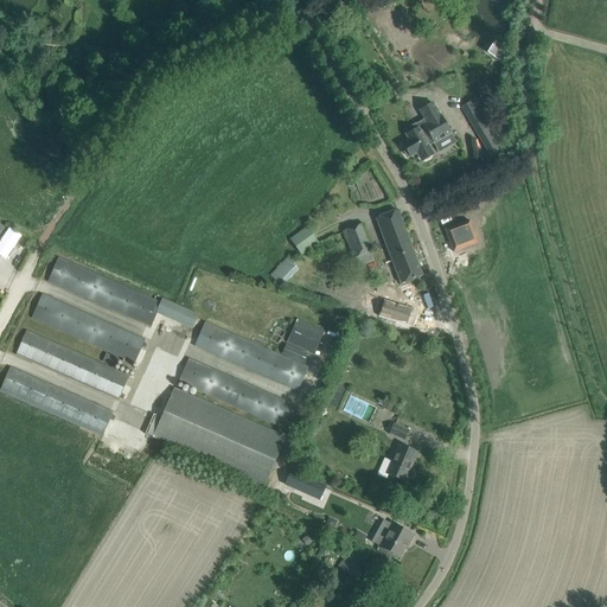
[(493,40),(486,51),(499,61),(506,50),(493,40)]
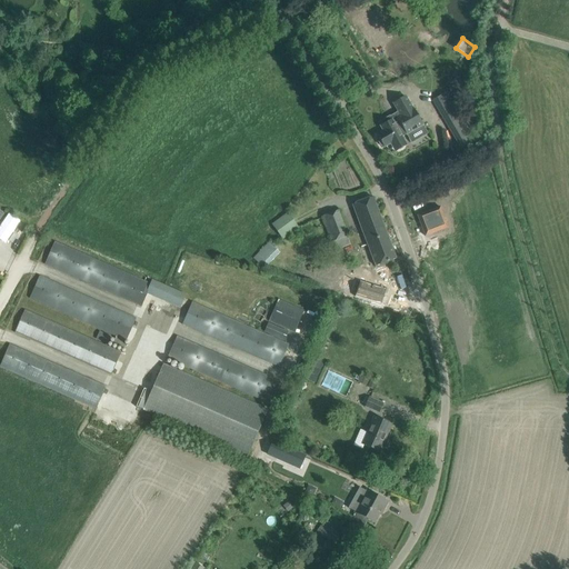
[(461,118),(446,92),(432,100),(448,126),(461,118)]
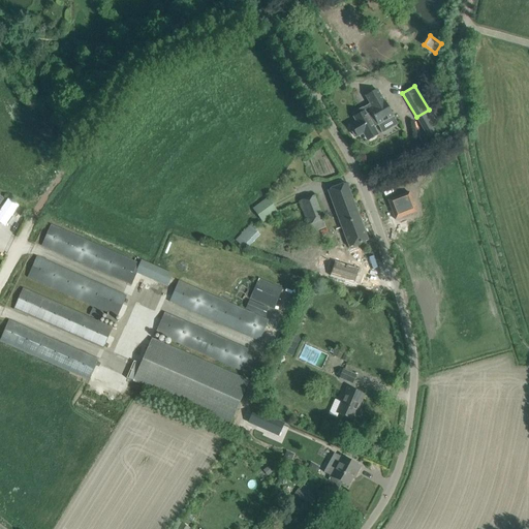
[(363,134),(374,127),(394,116),(383,100),(377,90),(366,96),(372,107),(353,118),(356,123),(350,126),(356,137),(363,134)]
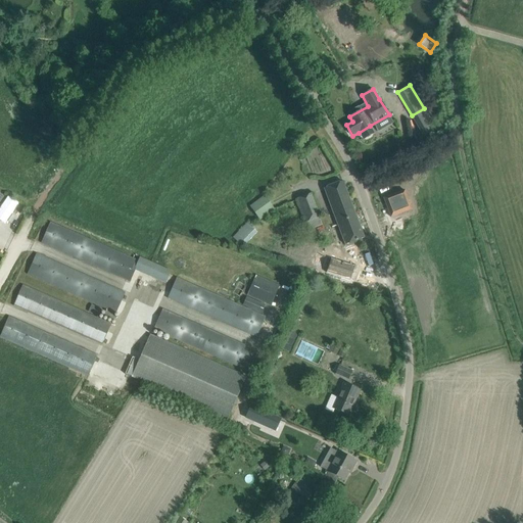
[(363,140),(372,135),(374,134),(370,126),(359,133),(363,140)]
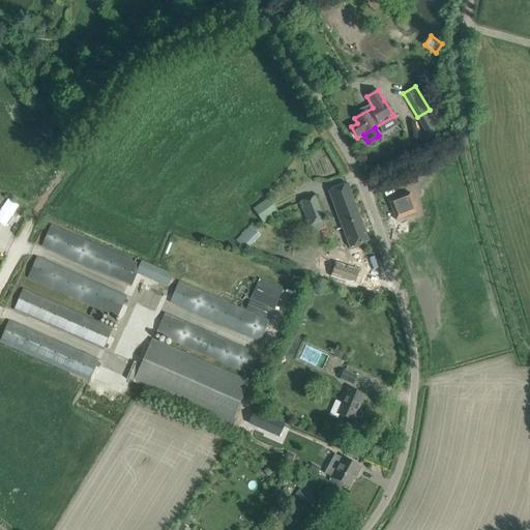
[(350,248),(359,245),(369,241),(347,184),(328,192),(336,213),(334,213),(335,216),(337,215),(350,248)]
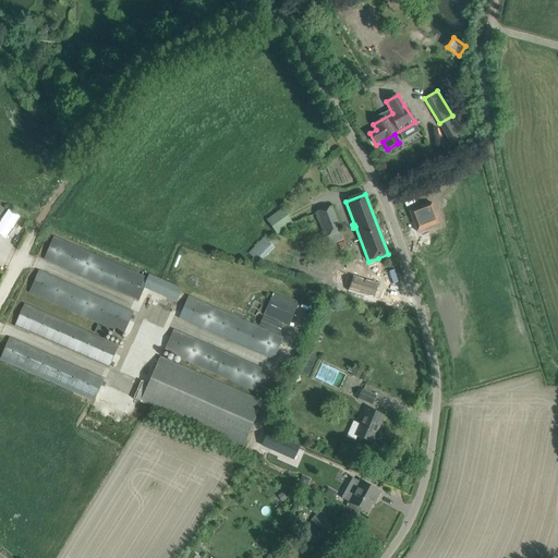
[(432,203),(409,211),(416,232),(440,223),(432,203)]
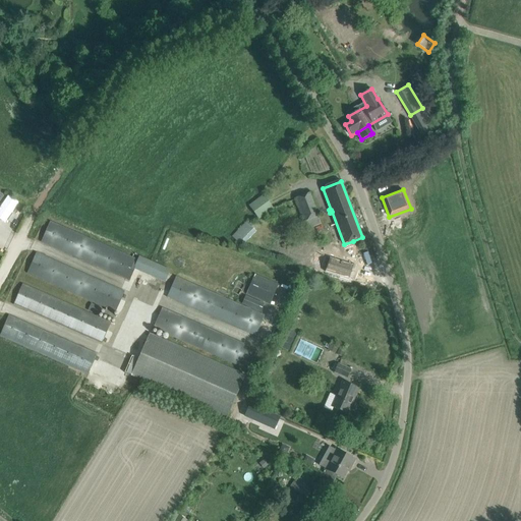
[(309,192),(294,198),(304,223),(317,218),(319,217),(309,192)]
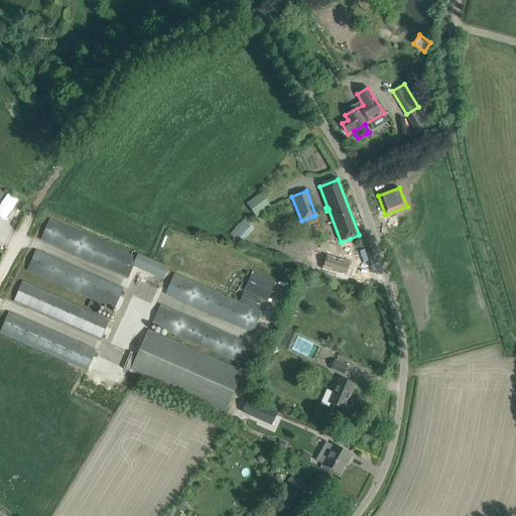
[(13,201),(4,195),(0,191),(0,207),(3,203),(6,205),(7,204),(10,206),(13,201)]
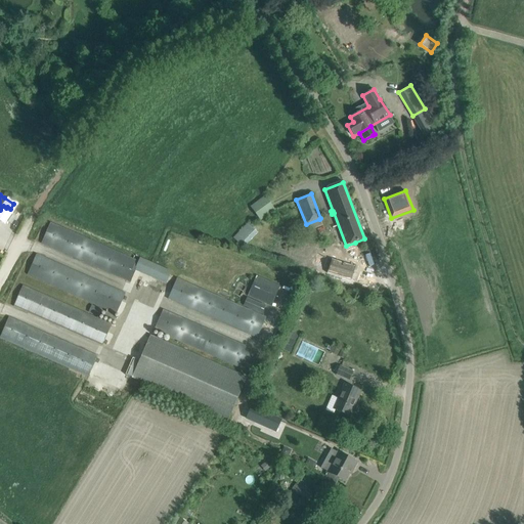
[(250,207),(260,220),(275,209),(265,195),(250,207)]
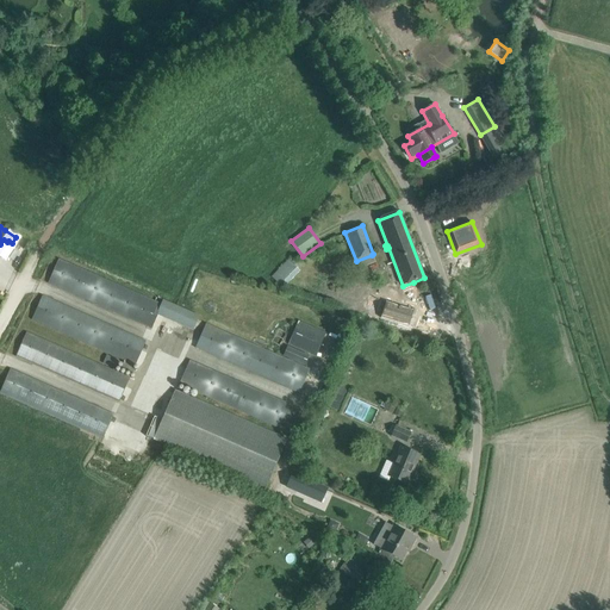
[(273,275),(284,287),(302,269),(291,259),(273,275)]
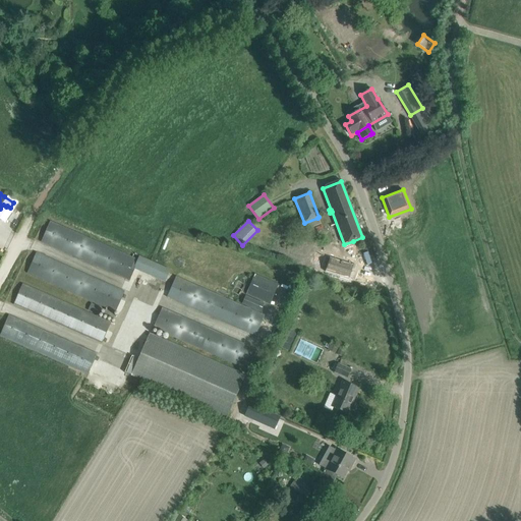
[(50,222),(41,241),(50,245),(129,281),(134,269),(164,282),(168,274),(170,270),(148,261),(138,256),(137,259),(59,226),(50,222)]
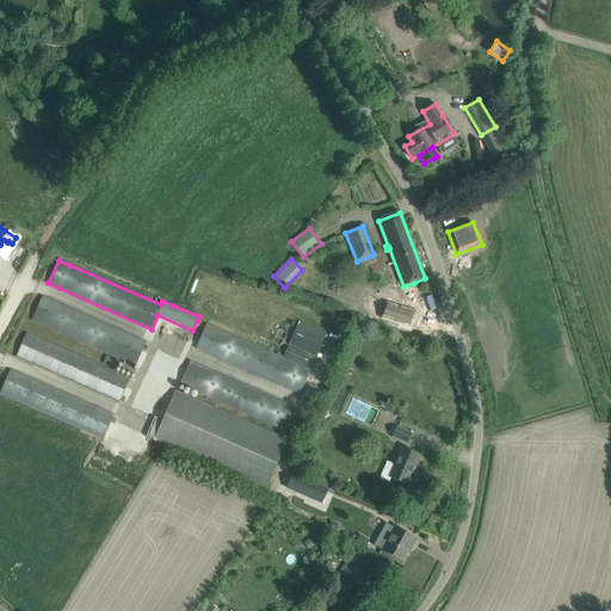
[(146,343),(53,302),(42,297),(32,320),(124,360),(121,369),(133,374),(146,343)]
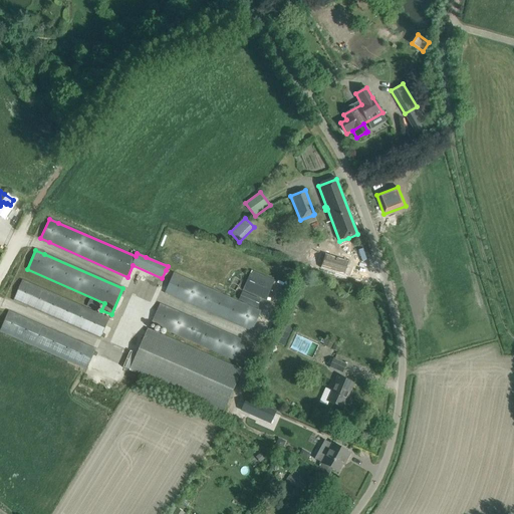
[(243,290),(266,300),(275,281),(251,270),(243,290)]
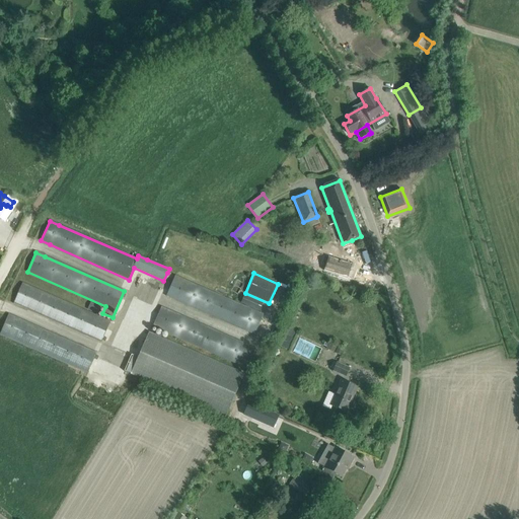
[(175,276),(166,296),(254,335),(264,314),(175,276)]
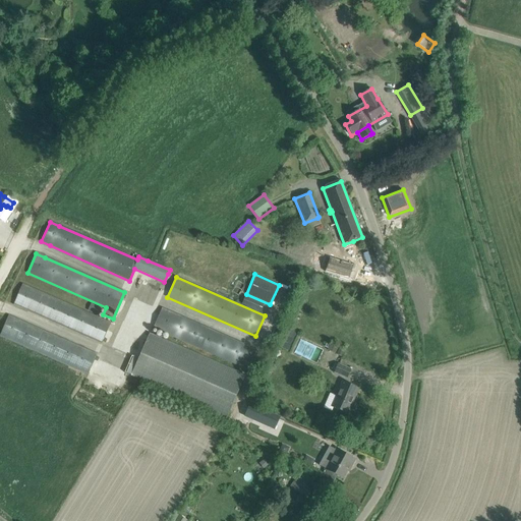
[(13,304),(102,343),(106,334),(111,323),(22,284),(13,304)]
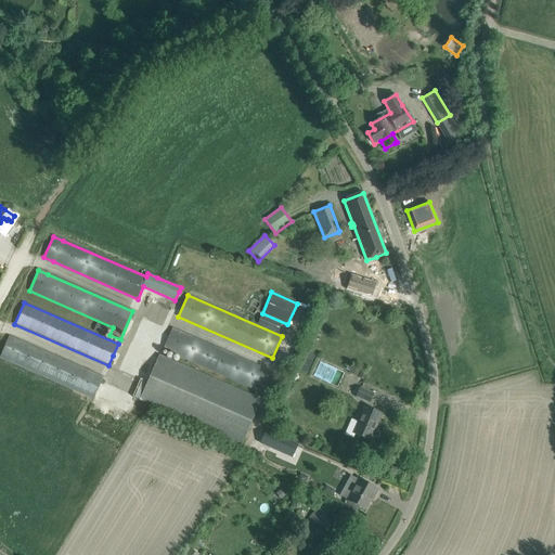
[(106,334),(108,327),(97,323),(94,331),(106,334)]
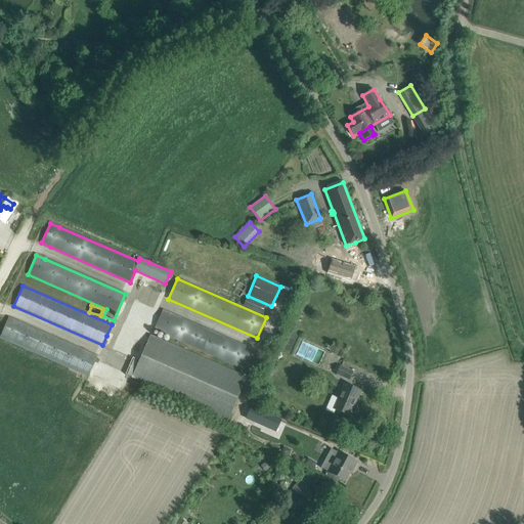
[(163,310),(154,331),(243,369),(252,349),(163,310)]
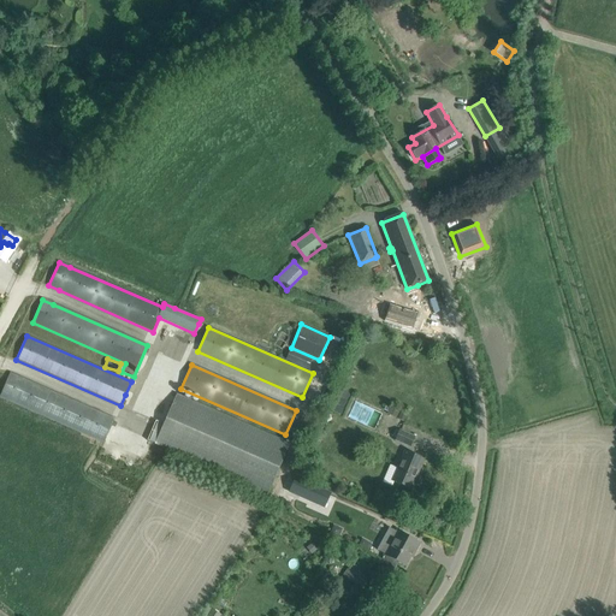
[(114,419),(10,373),(0,396),(104,443),(114,419)]
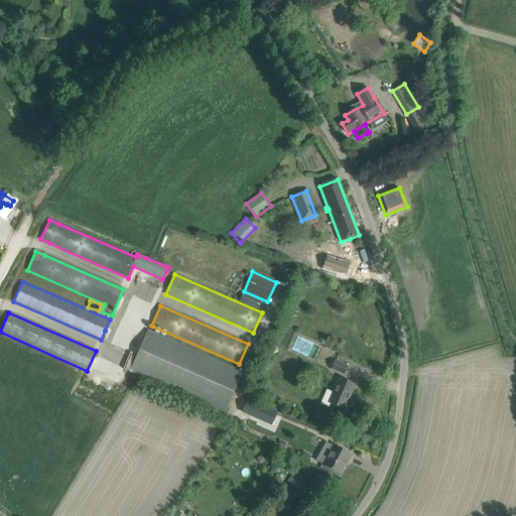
[(225,415),(244,372),(148,330),(129,373),(225,415)]
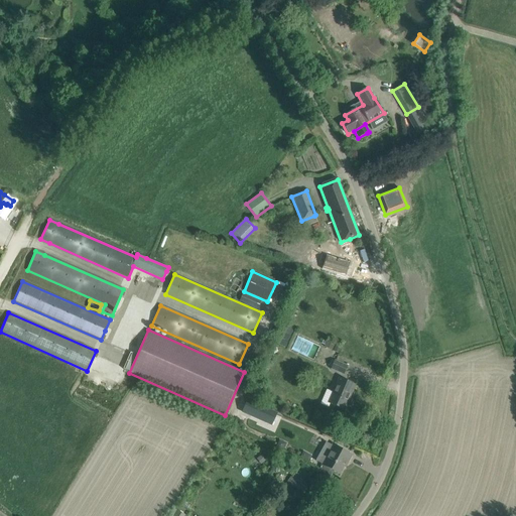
[(344,374),(347,367),(335,361),(332,369),(344,374)]
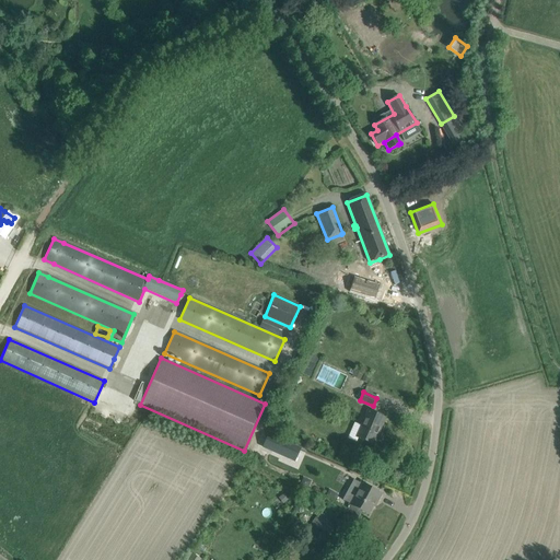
[(357,438),(363,440),(373,444),(384,418),(369,411),(357,438)]
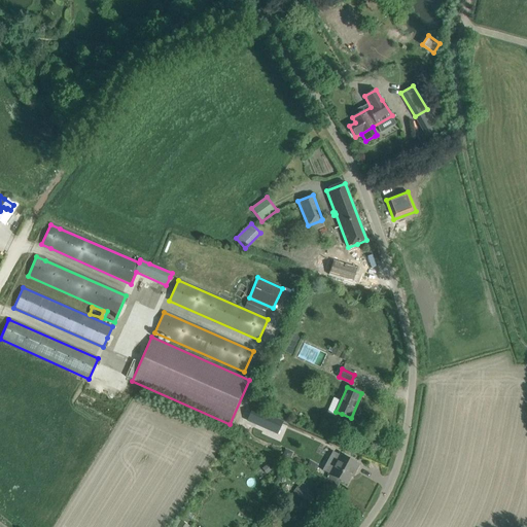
[(283,422),(252,409),(247,421),(278,434),(283,422)]
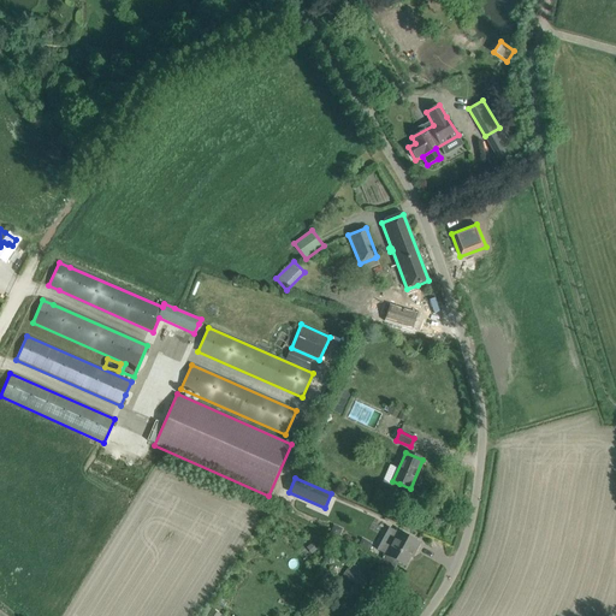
[(420,544),(397,531),(384,555),(404,566),(413,551),(415,552),(420,544)]
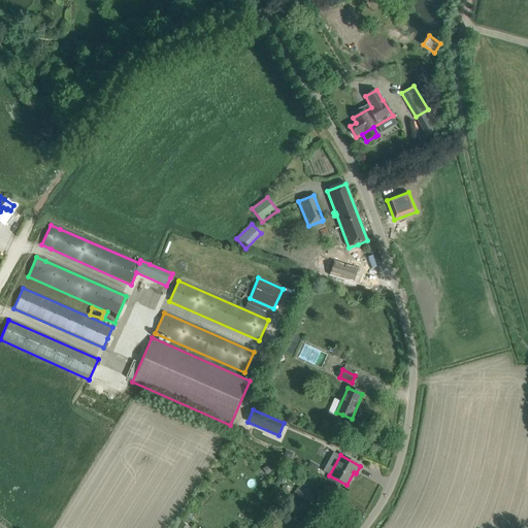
[(294,493),(309,503),(316,495),(301,485),(294,493)]
